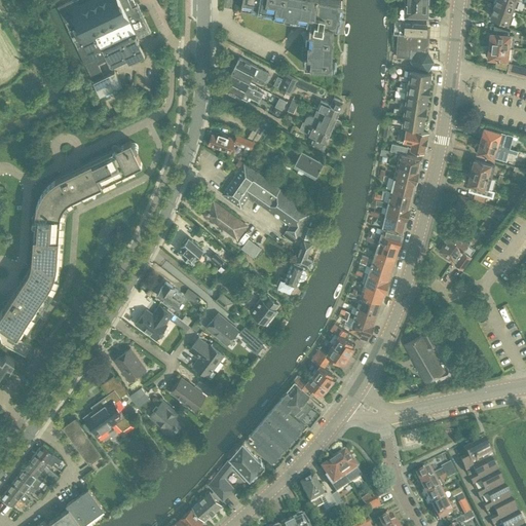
[(136,0),(71,0),(58,6),(94,81),(104,77),(97,62),(101,61),(102,63),(107,61),(110,68),(113,68),(127,62),(128,65),(145,57),(138,41),(139,40),(137,35),(143,32),(145,36),(151,32),(136,0)]
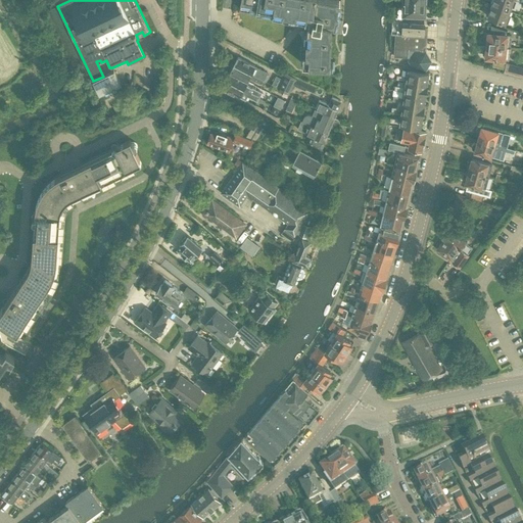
[(334,61),(333,61),(330,60),(332,25),(335,26),(337,18),(334,18),(335,12),(338,12),(340,1),(334,0),(240,0),(240,7),(250,9),(250,7),(263,9),(263,12),(283,15),(283,13),(295,15),(295,18),(307,20),(307,31),(304,31),(303,42),(306,42),(305,53),(303,53),(302,64),(330,65),(330,64),(333,64),(334,64),(335,63),(335,62),(334,61)]
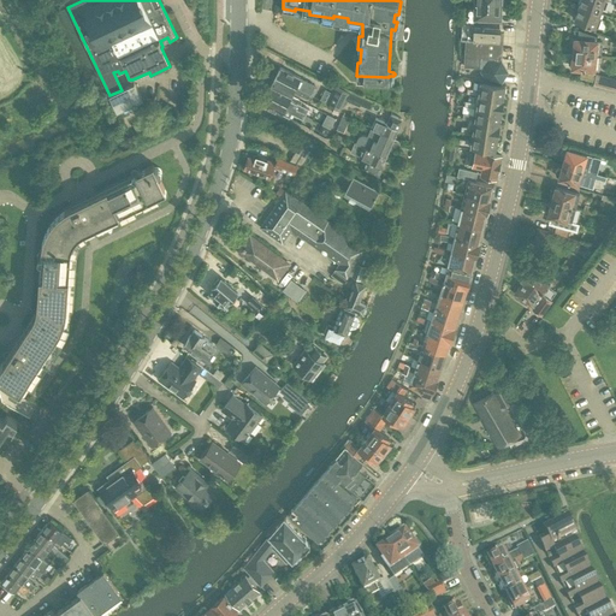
[(499,18),(499,1),(477,0),(475,9),(468,9),(468,16),(466,16),(466,22),(480,23),(480,18),(499,18)]
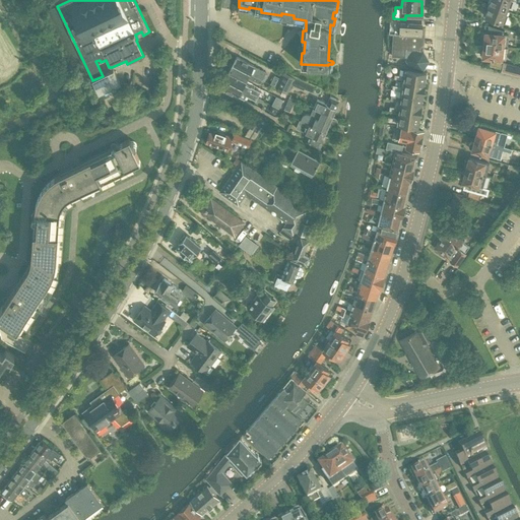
[(511,8),(513,1),(511,0),(489,0),(489,1),(490,3),(490,5),(507,11),(508,7),(511,8)]
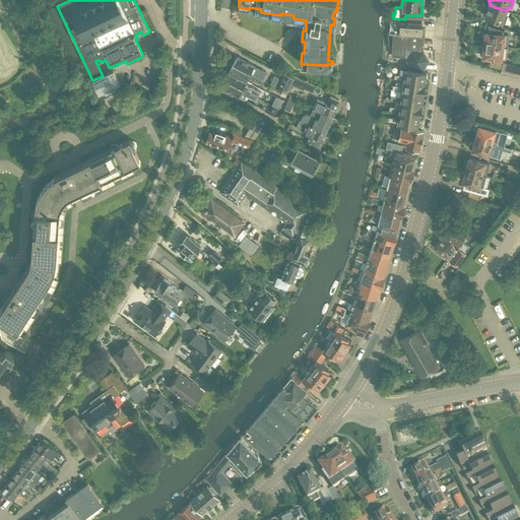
[(505,15),(507,11),(490,5),(489,7),(486,7),(485,10),(486,12),(485,16),(506,23),(508,16),(505,15)]
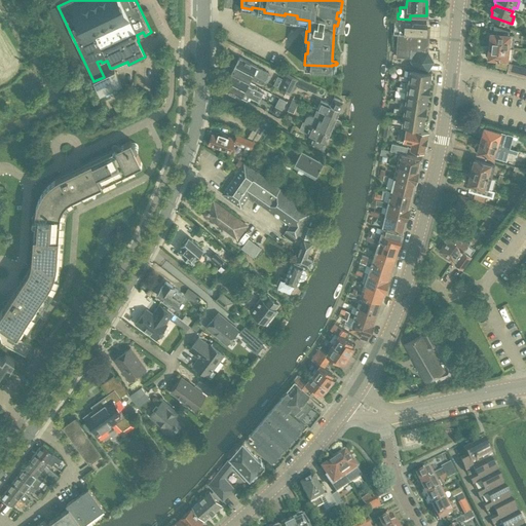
[(410,20),(398,19),(393,19),(393,33),(398,33),(403,33),(420,34),(425,34),(426,21),(410,20)]
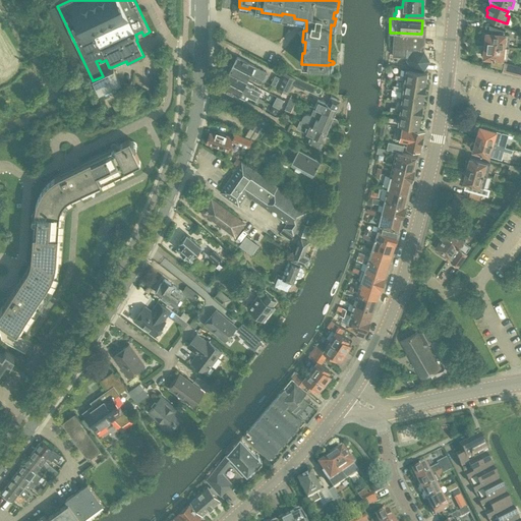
[(484,35),(483,41),(485,41),(485,46),(508,48),(509,44),(508,44),(509,36),(505,35),(505,31),(497,27),(488,25),(488,34),(486,34),(486,35),(484,35)]
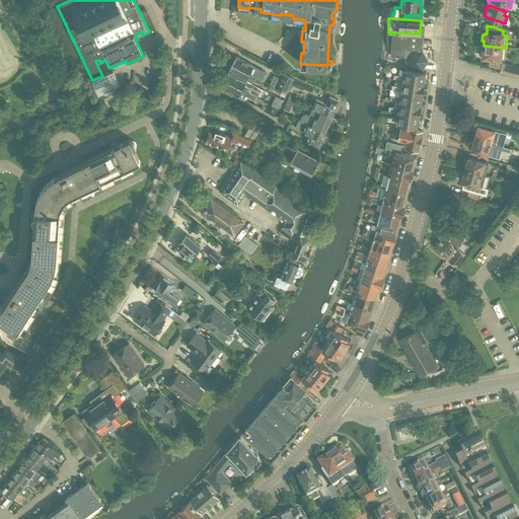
[(419,52),(420,33),(415,33),(397,32),(392,32),(391,56),(408,56),(405,59),(411,69),(422,70),(428,61),(423,52),(419,52)]
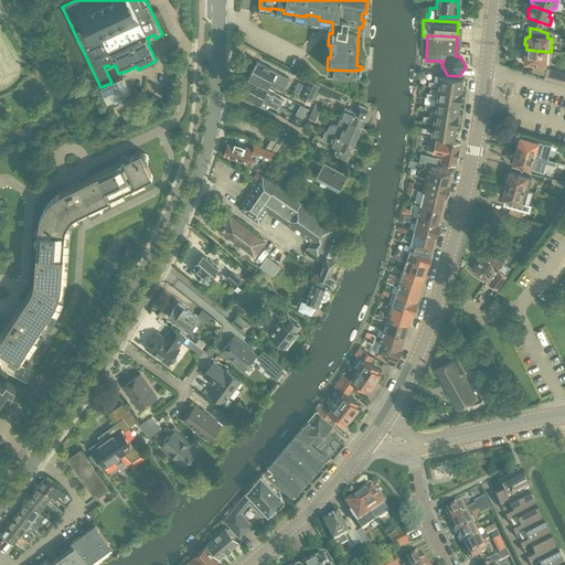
[(523,55),(523,61),(524,61),(524,63),(533,63),(532,72),(545,75),(544,77),(564,82),(564,72),(546,67),(546,70),(544,68),(544,64),(550,65),(551,56),(551,52),(526,50),(525,55),(523,55)]
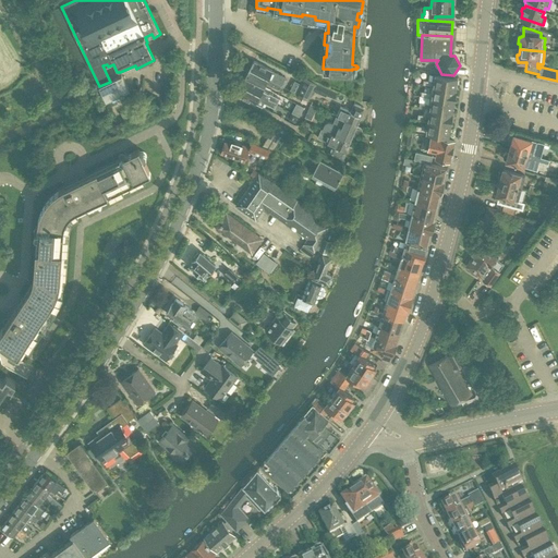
[(273,71),(254,61),(250,69),(281,85),(281,86),(286,77),(273,71)]
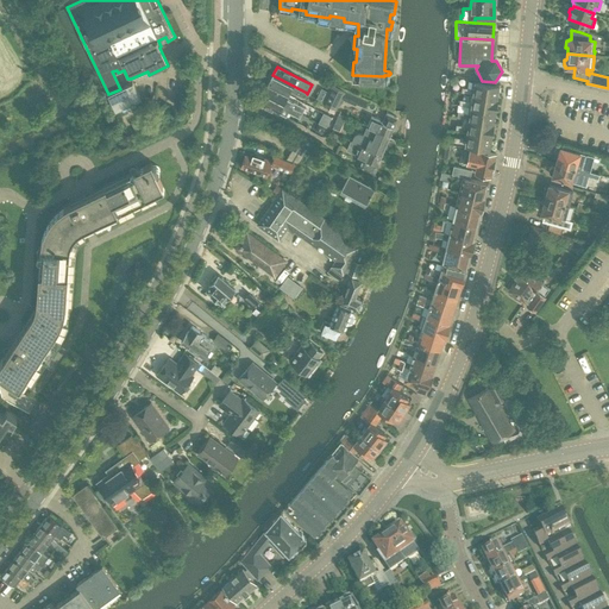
[(307,93),(272,75),(268,85),(288,95),(290,90),(305,98),(307,93)]
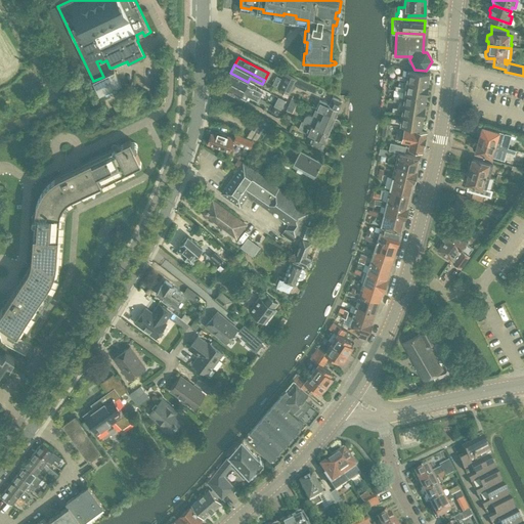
[(100,95),(122,85),(115,71),(103,77),(93,81),(100,95)]
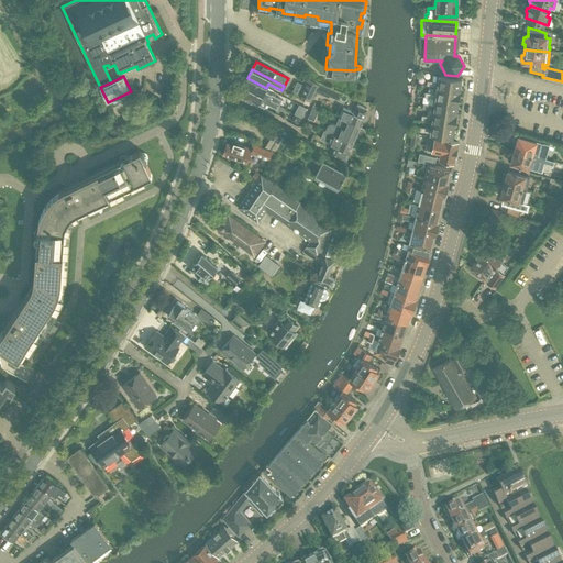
[(460,91),(461,79),(440,76),(439,83),(427,81),(426,86),(438,88),(460,91)]
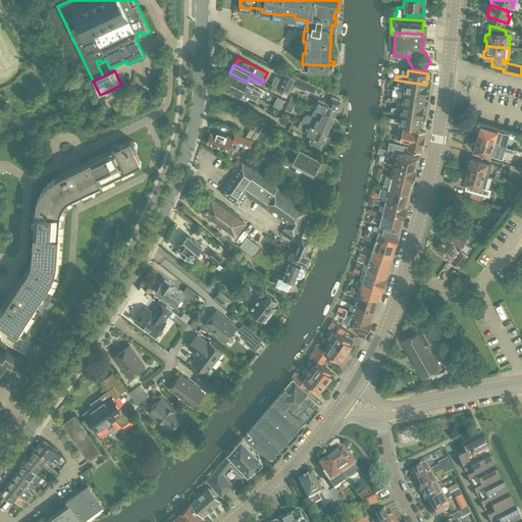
[(245,86),(247,82),(229,72),(225,80),(259,98),(261,93),(252,88),(252,89),(245,86)]
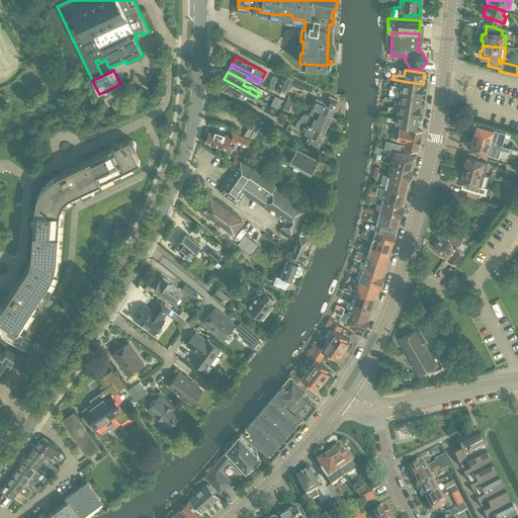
[(286,92),(292,78),(282,73),(275,87),(281,90),(286,92)]
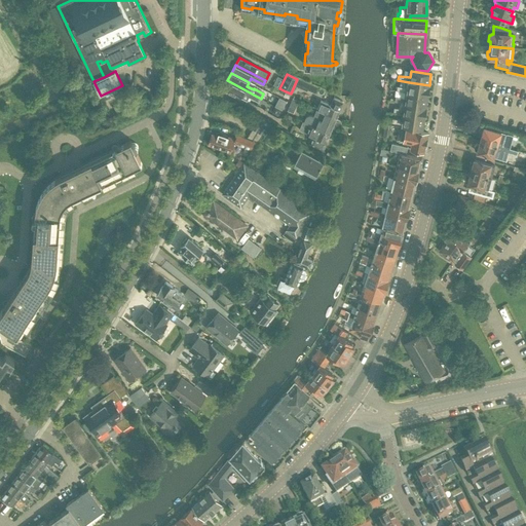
[(298,79),(295,86),(307,91),(310,84),(298,79)]
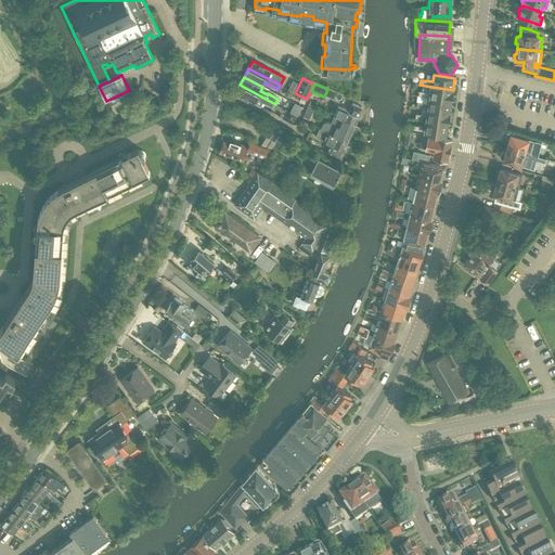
[(273,107),(275,104),(240,85),(235,93),(260,106),(262,103),(273,107)]
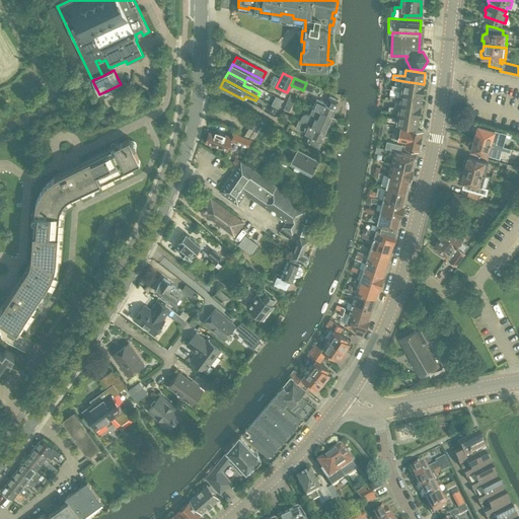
[(424,84),(403,81),(402,87),(391,85),(391,90),(401,91),(422,94),(424,84)]
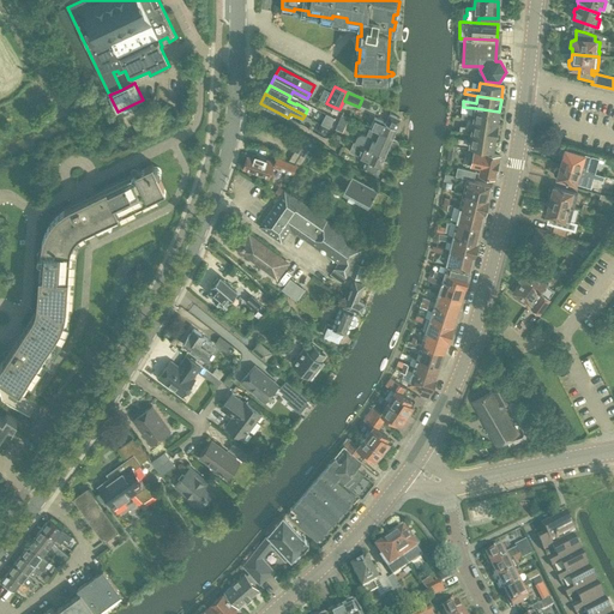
[(497,125),(499,112),(475,108),(474,115),(462,113),(461,119),(474,121),(497,125)]
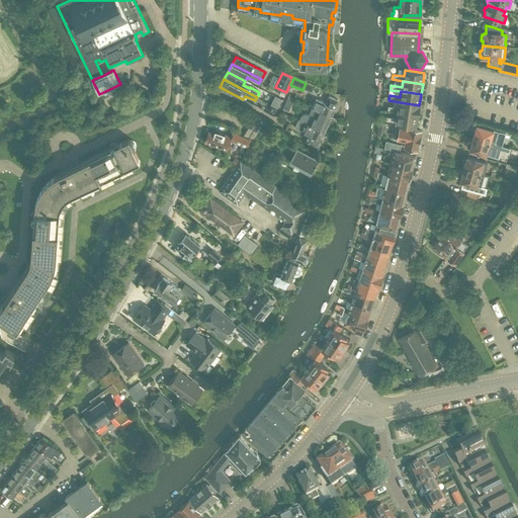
[(332,115),(338,100),(329,96),(326,103),(316,99),(313,107),(332,115)]
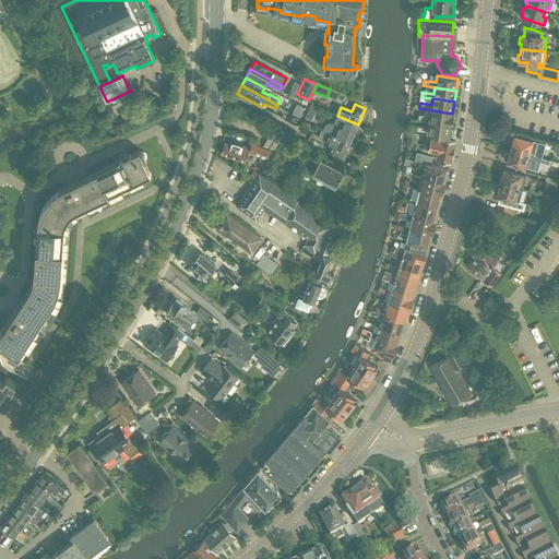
[(453,114),(452,114),(431,110),(430,117),(418,115),(418,119),(429,121),(451,125),(453,114)]
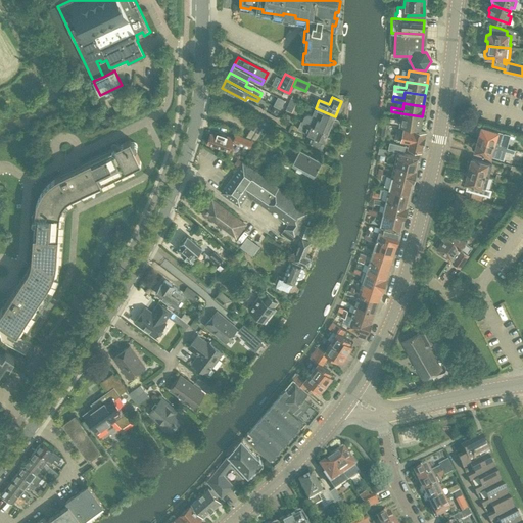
[(328,133),(335,116),(316,108),(313,116),(311,115),(307,115),(305,115),(304,117),(302,122),(328,133)]
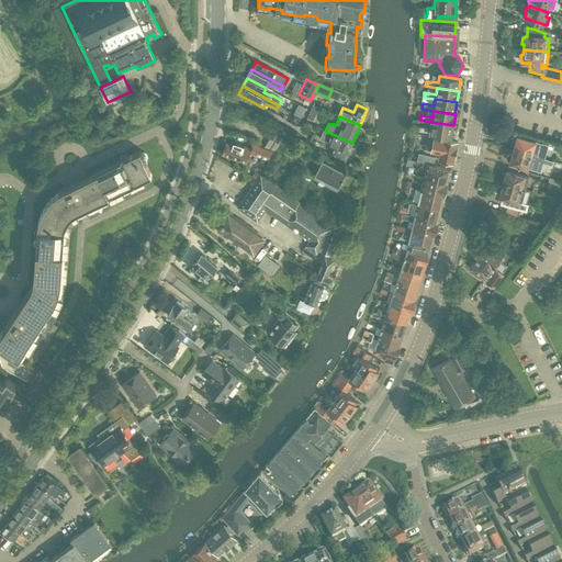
[(451,137),(453,125),(431,122),(430,128),(419,126),(418,132),(429,134),(451,137)]
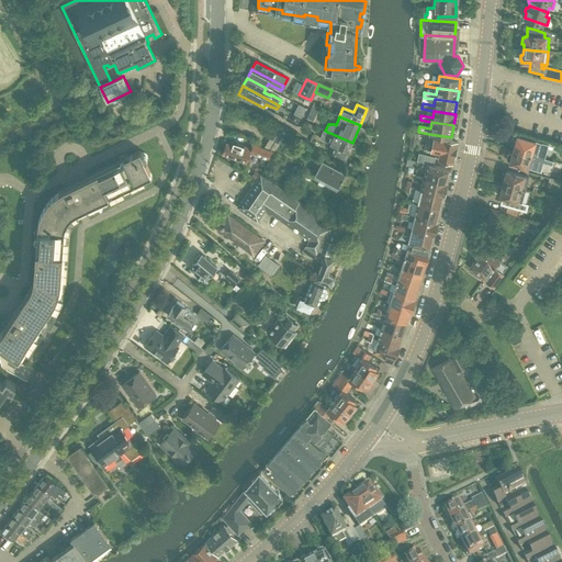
[(282,143),(289,131),(278,124),(271,136),(263,147),(272,152),(276,153),(282,143)]
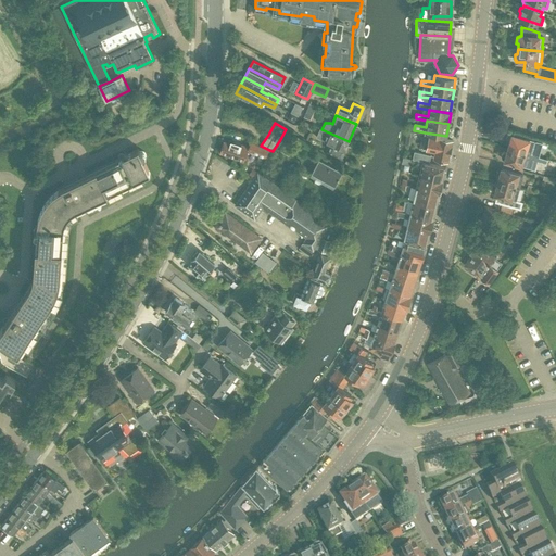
[(349,141),(321,129),(320,129),(316,138),(330,143),(327,151),(331,153),(331,154),(342,159),(346,150),(345,150),(349,141)]
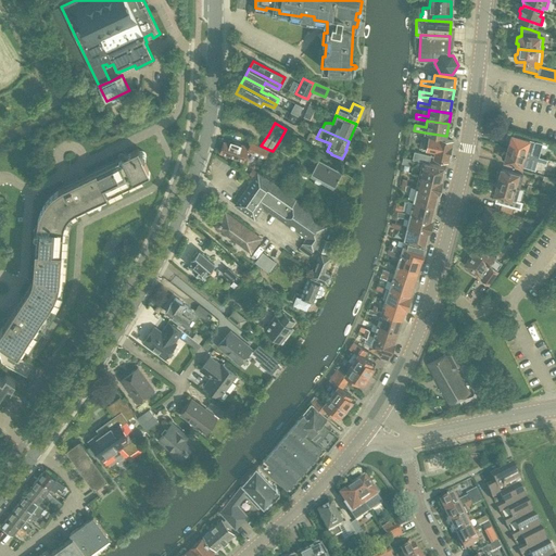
[(506,138),(506,139),(506,141),(507,142),(509,143),(507,148),(530,154),(535,155),(539,156),(543,143),(539,142),(512,135),(510,135),(509,135),(507,136),(506,138)]
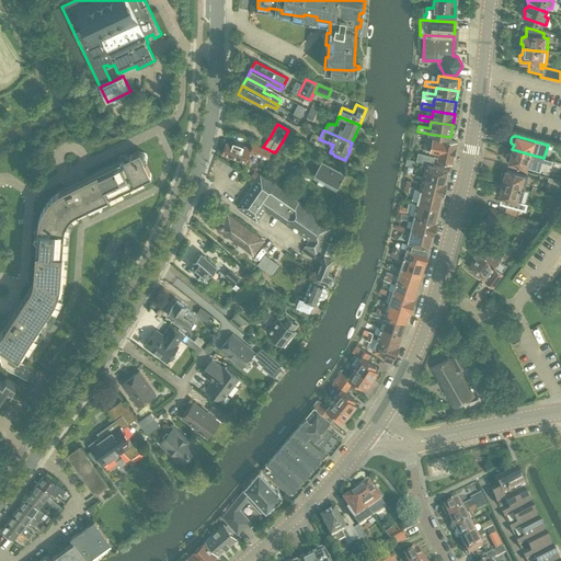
[(433,138),(431,152),(438,155),(437,160),(450,163),(453,163),(457,142),(455,142),(449,141),(442,139),(442,140),(433,138)]
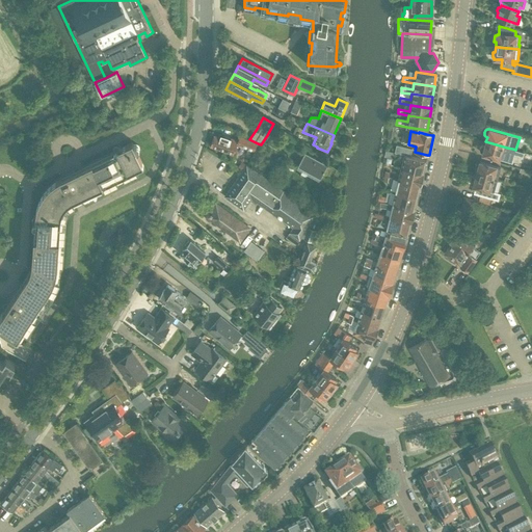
[(234,154),(237,143),(255,151),(258,143),(249,139),(240,136),(238,140),(221,134),(220,136),(214,134),(210,147),(234,154)]
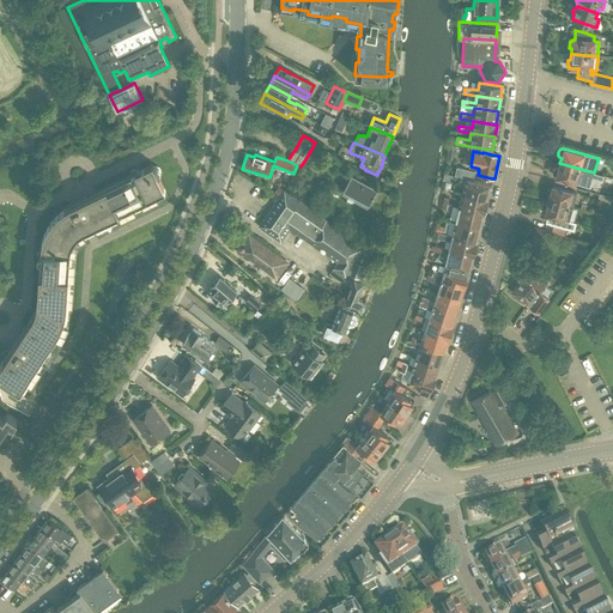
[(553,169),(552,171),(552,173),(553,175),(554,176),(556,177),(564,180),(563,183),(574,187),(575,183),(581,184),(590,187),(593,177),(602,180),(604,176),(594,173),(590,171),(584,170),(559,163),(558,168),(557,168),(556,168),(553,169)]
